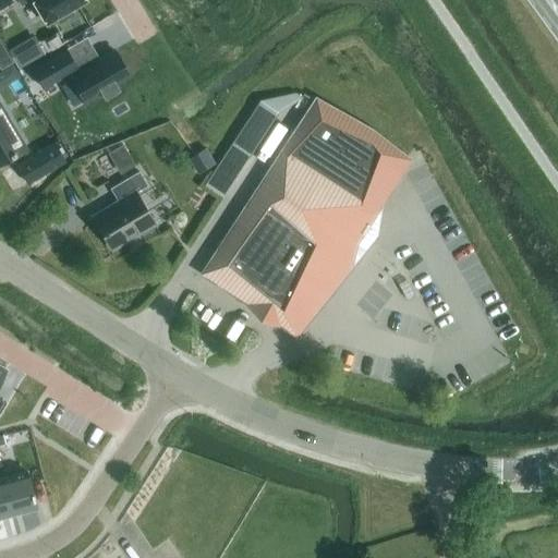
[(10,0),(0,0),(0,10),(12,2),(10,0)]
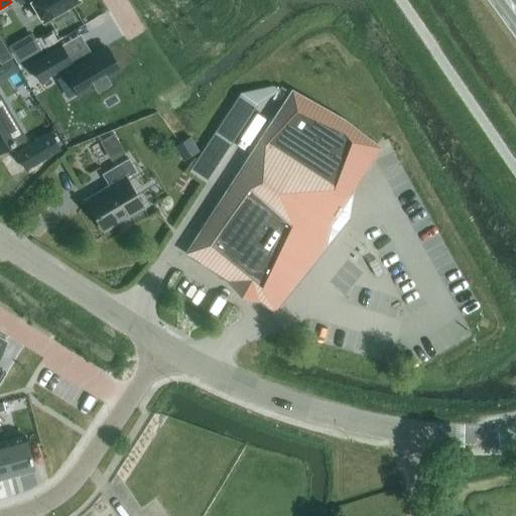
[(65,9),(79,1),(78,0),(15,0),(18,5),(26,0),(29,0),(42,22),(52,16),(54,20),(67,13),(65,9)]
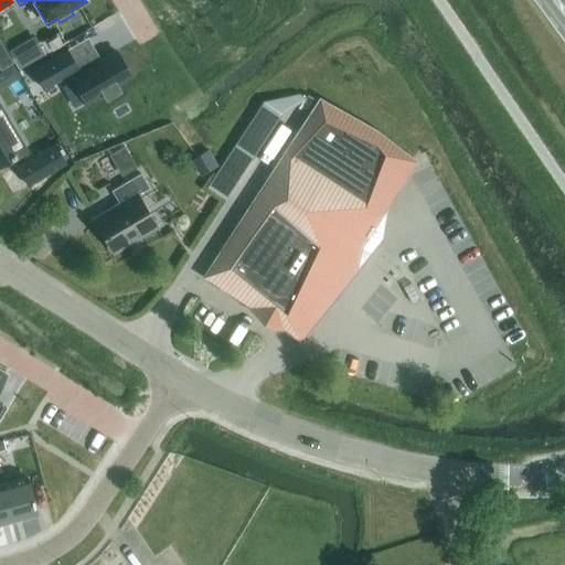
[(38,29),(11,44),(23,65),(50,50),(38,29)]
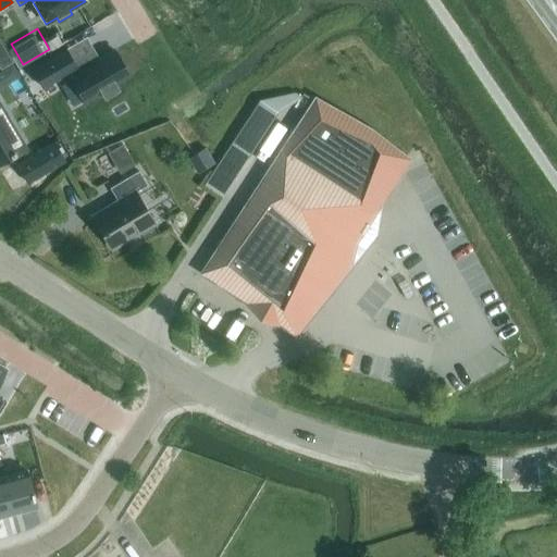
[(114,51),(72,76),(88,102),(101,95),(104,99),(119,90),(116,85),(130,77),(114,51)]
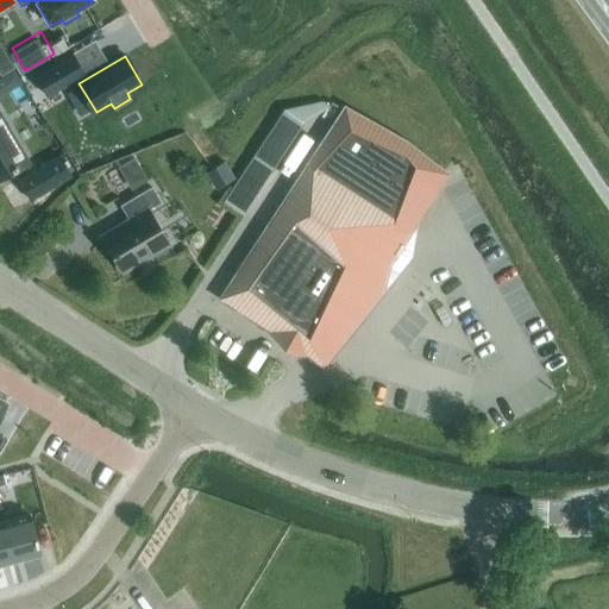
[(67,57),(30,79),(43,100),(80,77),(67,57)]
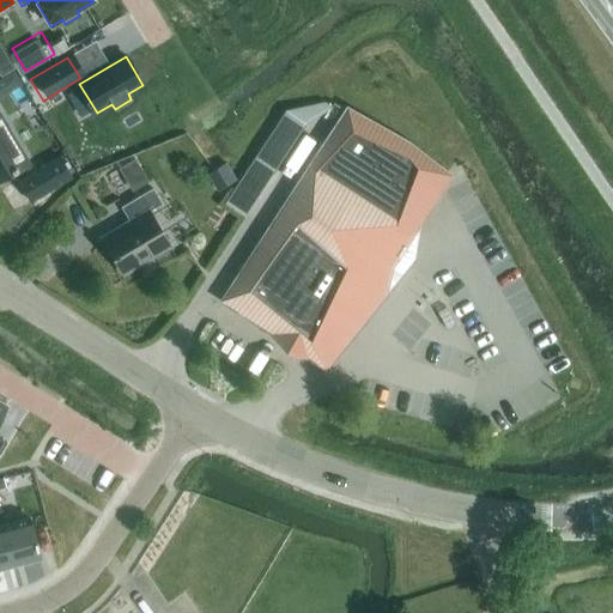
[(13,67),(10,61),(0,67),(0,74),(0,76),(13,67)]
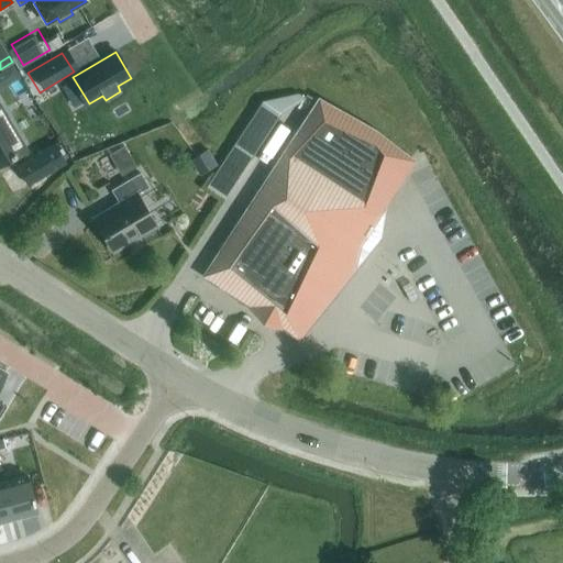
[(7,77),(14,80),(21,76),(14,66),(3,72),(7,77)]
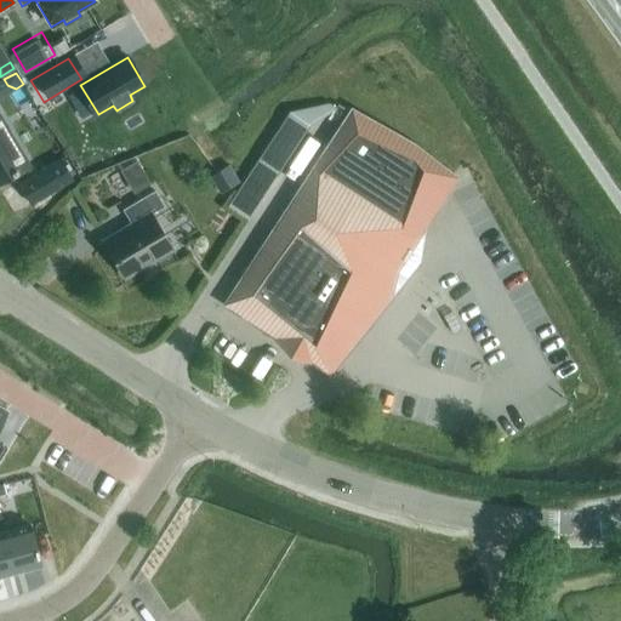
[(273,234),(231,300),(331,366),(454,177),(352,112),(320,161),(273,234)]
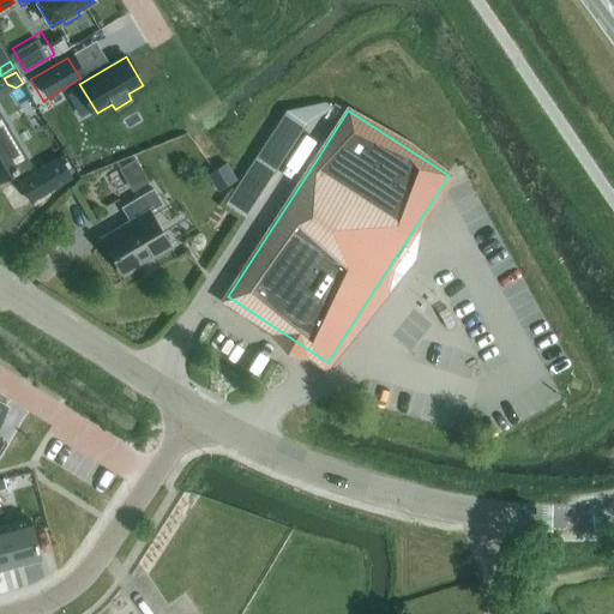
[(0,179),(26,164),(0,119),(0,179)]
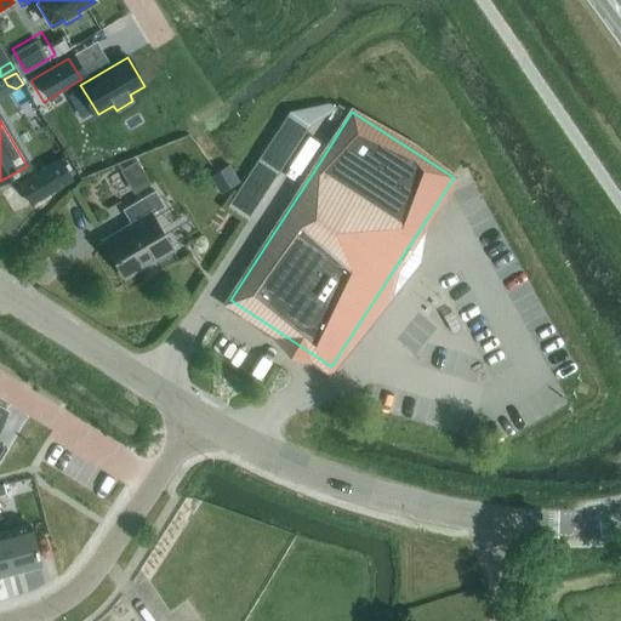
[(292,149),(262,198),(268,201),(258,217),(271,226),(289,198),(281,193),(305,157),(292,149)]
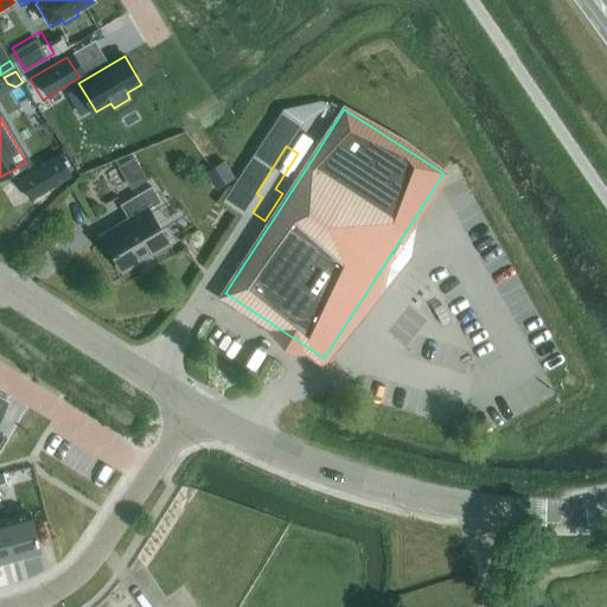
[(58,157),(18,181),(30,199),(70,174),(58,157)]
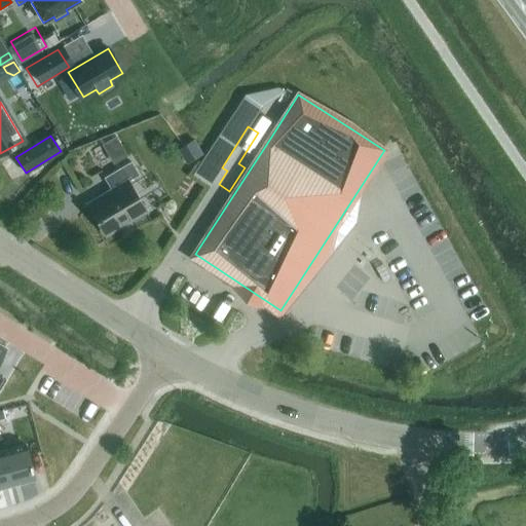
[(217,137),(199,162),(217,174),(234,147),(217,137)]
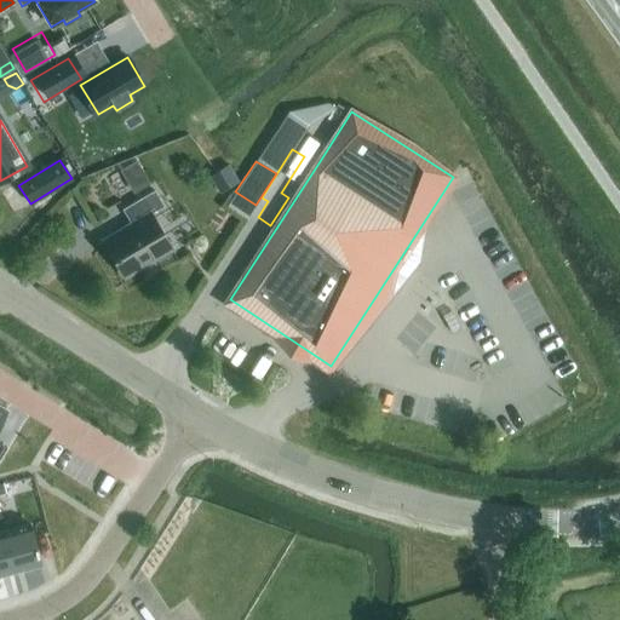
[(208,177),(219,195),(239,182),(228,165),(218,171),(208,177)]
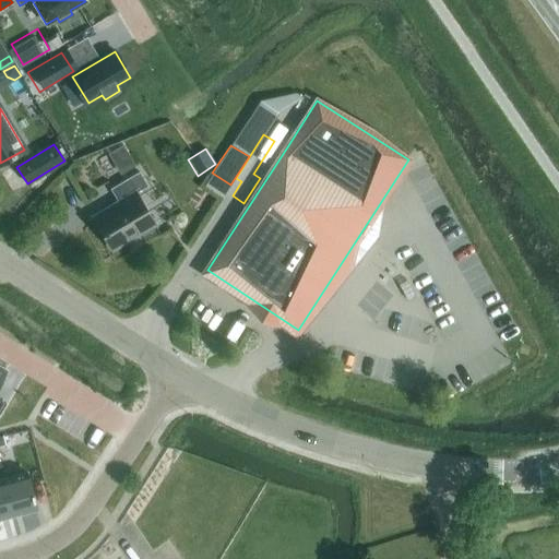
[(408,159),(298,330),(207,270),(199,282),(295,341),(379,237),(384,203),(412,163),(408,159)]
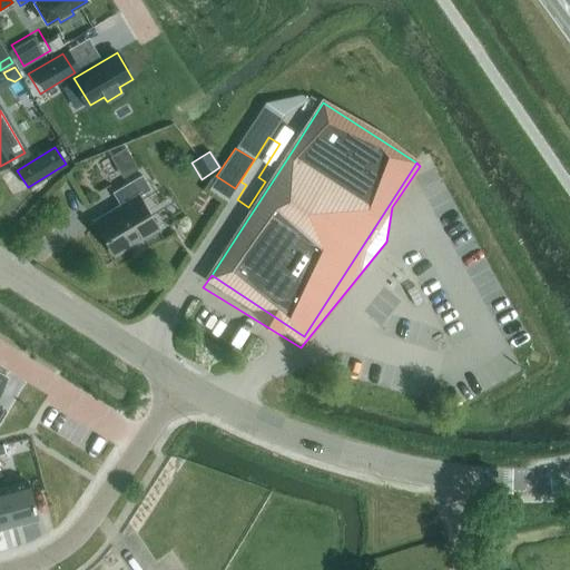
[(157,229),(148,215),(138,197),(150,190),(141,176),(112,193),(120,207),(95,222),(114,255),(157,229)]
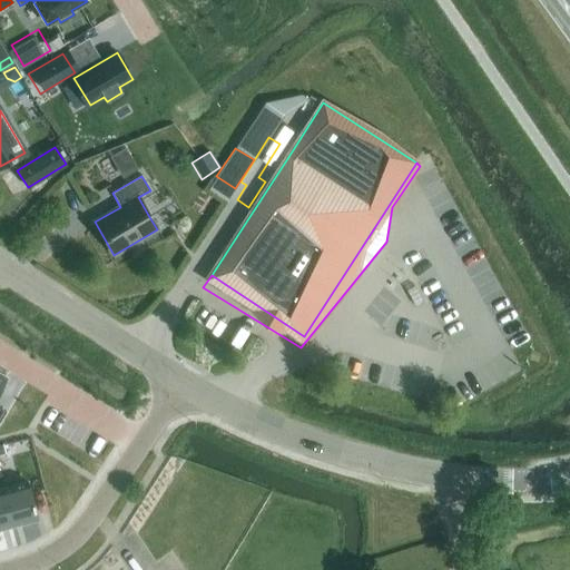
[(208,189),(227,200),(235,188),(216,176),(208,189)]
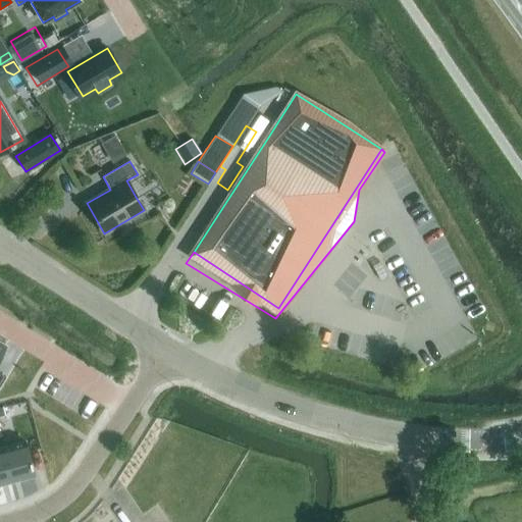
[(417,173),(394,186),(410,215),(433,203),(417,173)]
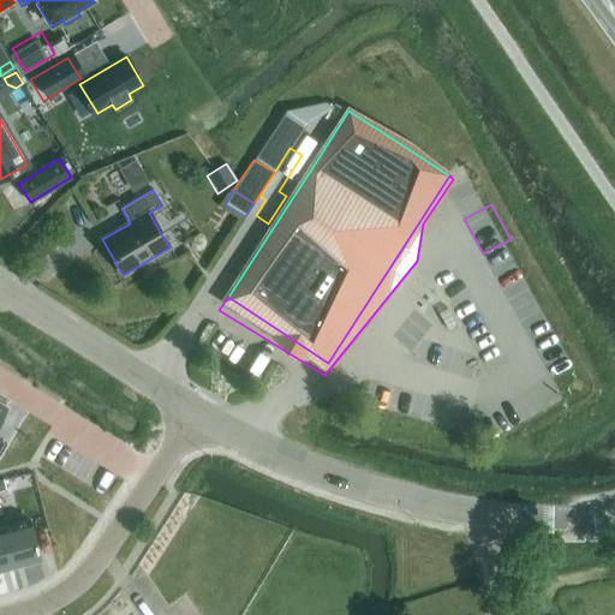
[(28,520),(1,527),(12,568),(40,561),(28,520)]
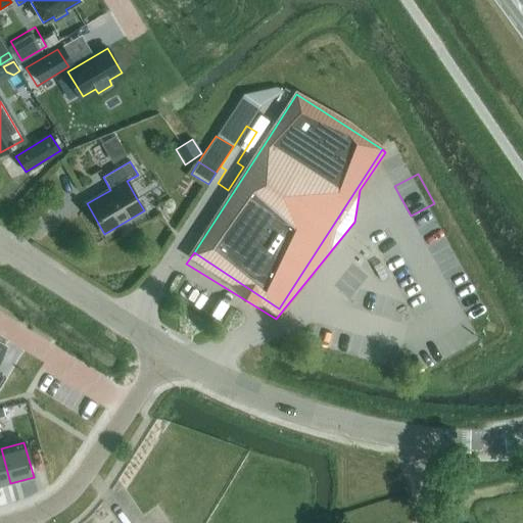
[(1,448),(0,448),(0,486),(10,483),(1,448)]
